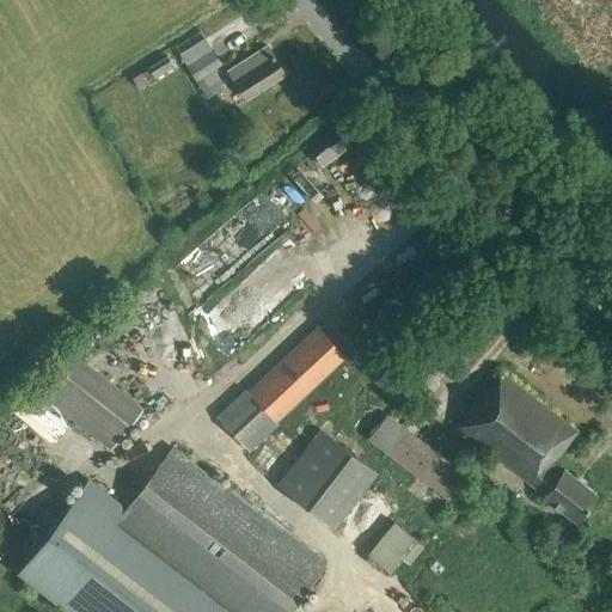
[(214,69),(221,65),(206,37),(179,54),(206,98),(225,87),(214,69)]
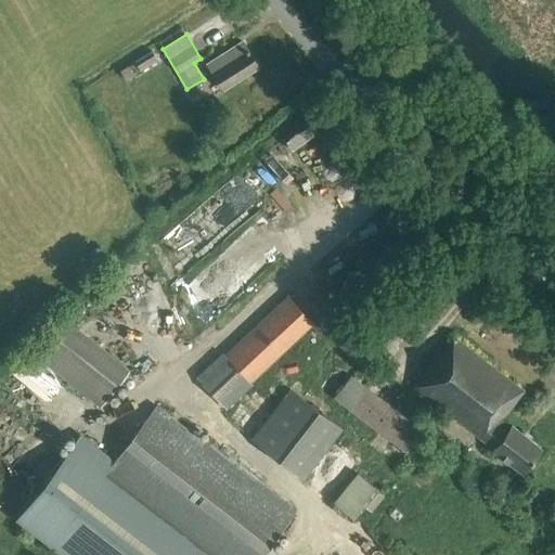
[(223,91),(259,68),(244,43),(207,66),(223,91)]
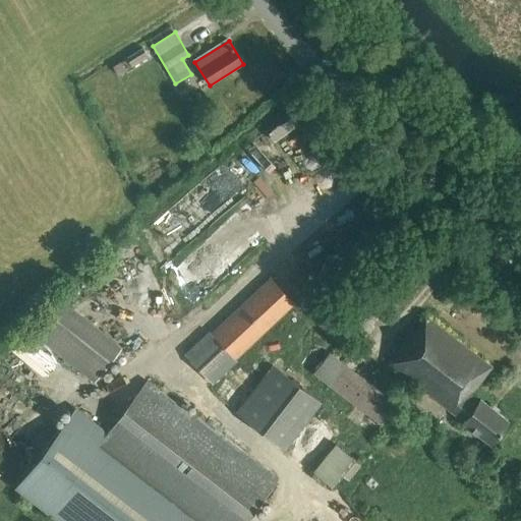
[(120,64),(113,68),(117,75),(124,71),(120,64)]
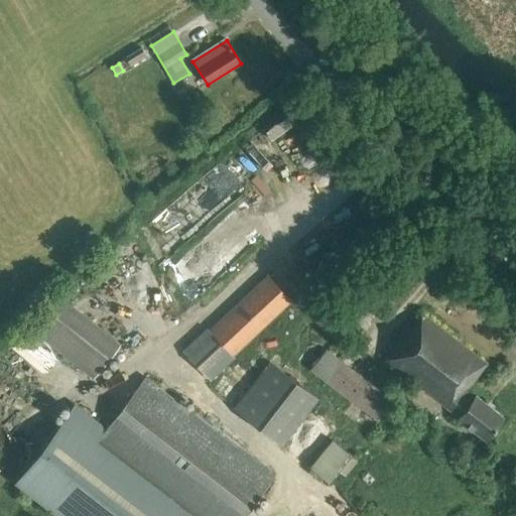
[(198,148),(187,156),(192,163),(204,155),(198,148)]
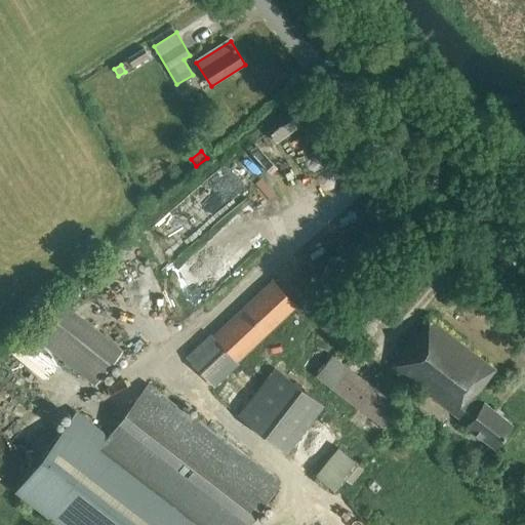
[(221,164),(184,200),(211,230),(249,194),(221,164)]
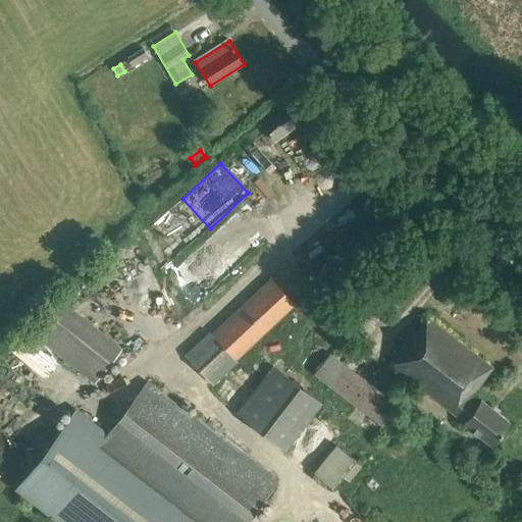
[(351,255),(357,249),(351,243),(344,249),(351,255)]
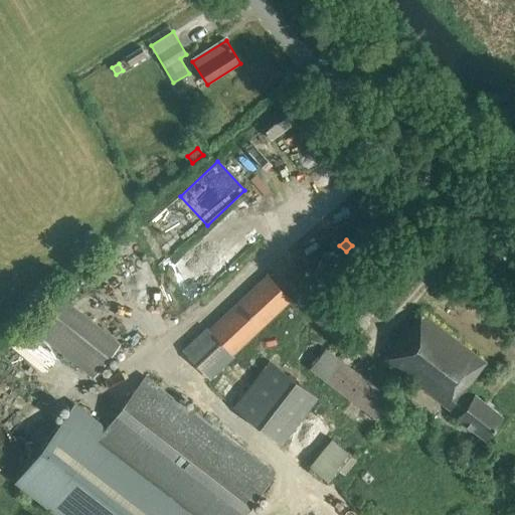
[(185,246),(175,258),(205,284),(215,273),(185,246)]
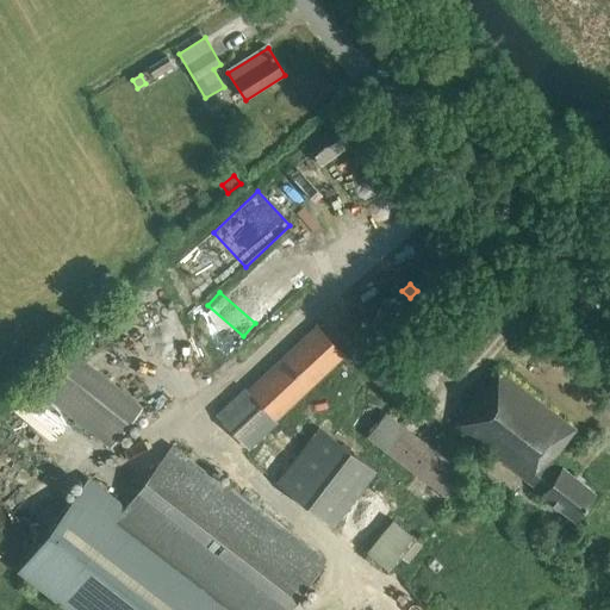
[(317,324),(248,391),(246,388),(217,416),(250,450),(279,423),(277,421),(346,355),(317,324)]
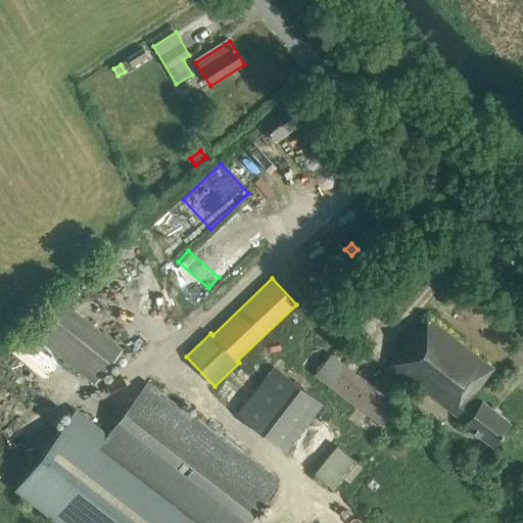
[(95,383),(123,347),(57,296),(31,332),(95,383)]
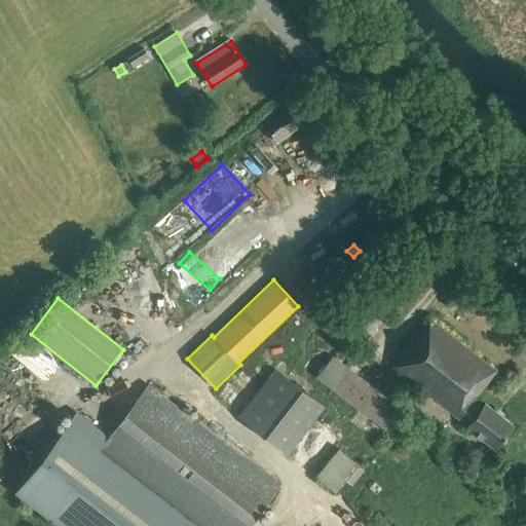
[(470,424),(467,426),(496,447),(514,423),(486,403),(482,408),(473,401),(496,369),(431,321),(420,335),(418,334),(393,367),(470,424)]
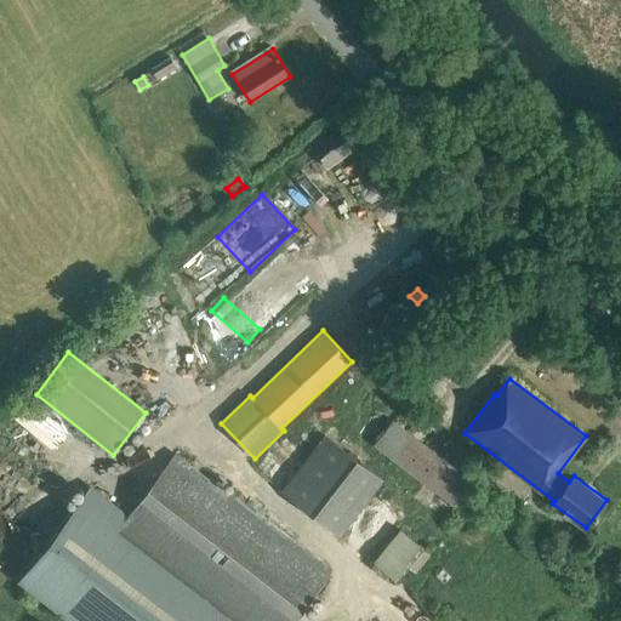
[(392,420),(374,444),(392,456),(425,482),(460,508),(478,485),(410,432),(392,420)]
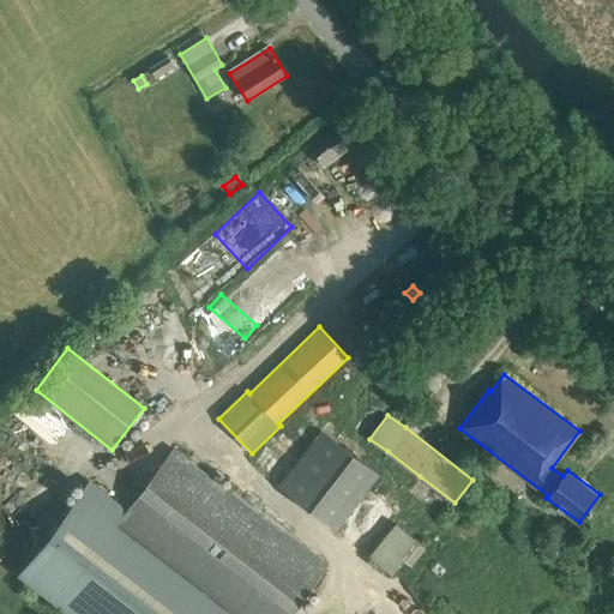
[(337,529),(379,474),(323,431),(281,486),(337,529)]
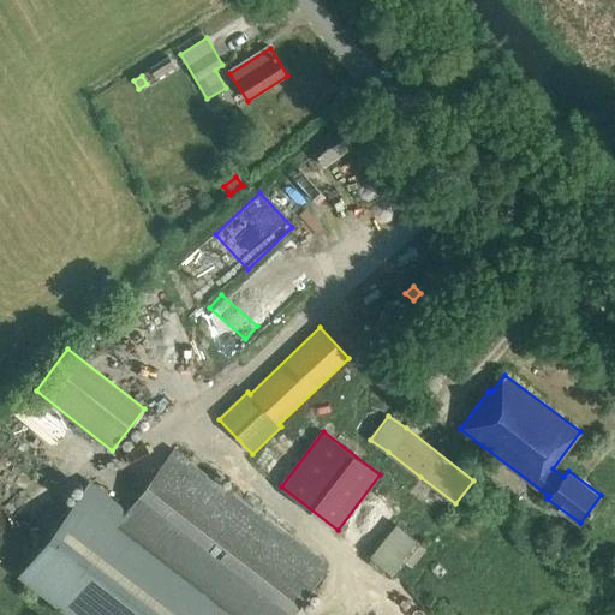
[(174,449),(126,512),(90,484),(21,573),(75,614),(291,614),(328,568),(174,449)]
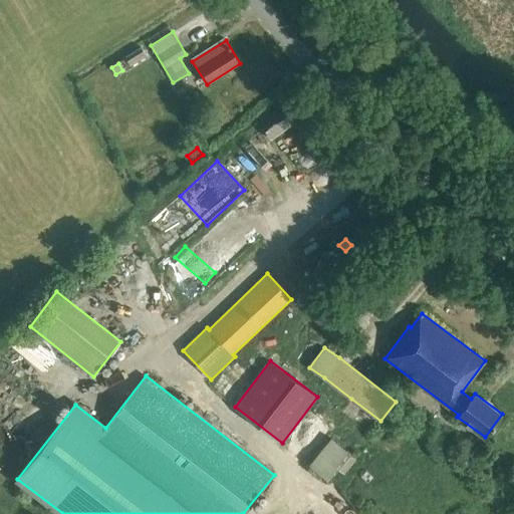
[(332,437),(309,465),(325,479),(335,467),(345,475),(357,460),(332,437)]
